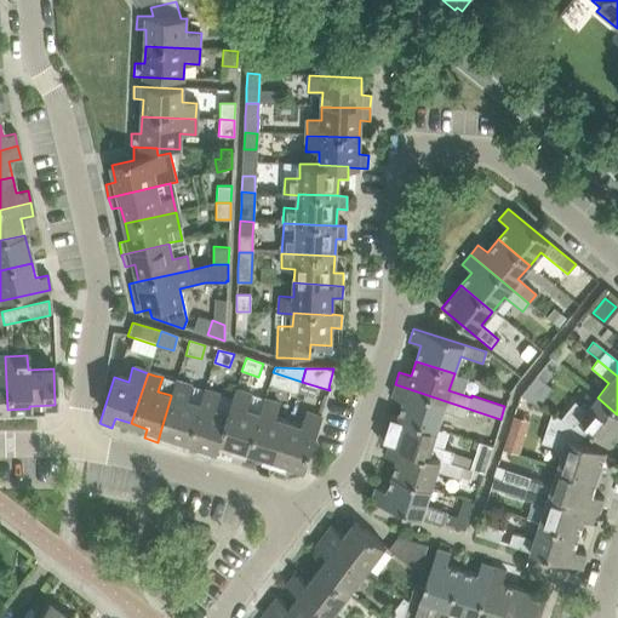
[(498,388),(511,392),(519,381),(501,376),(498,388)]
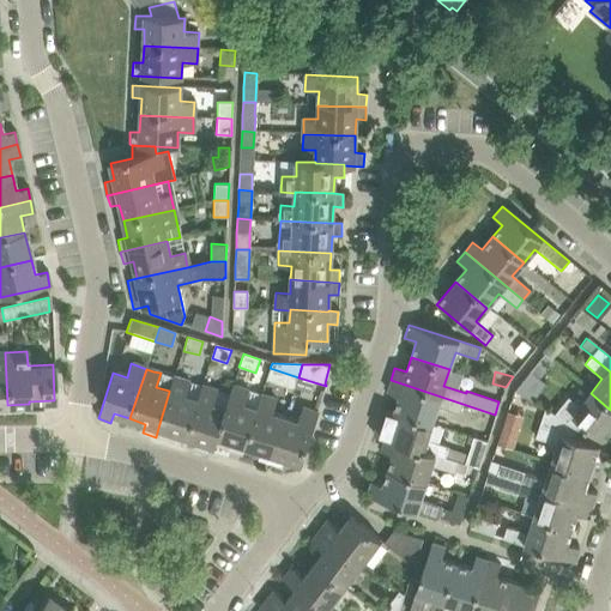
[(514,389),(531,401),(545,385),(530,371),(514,389)]
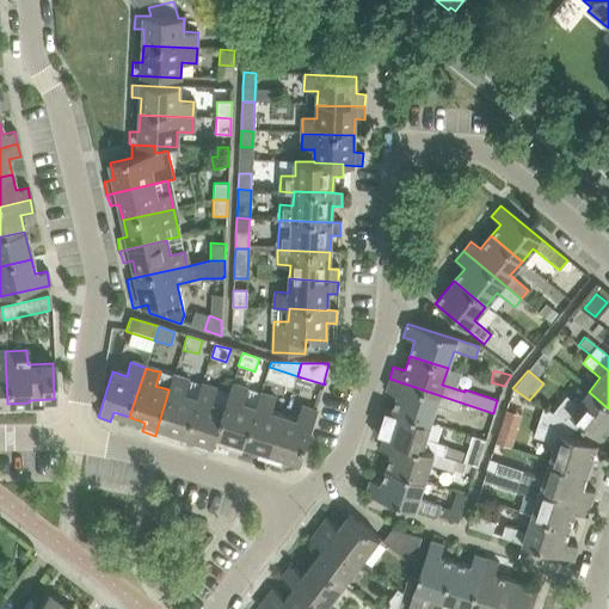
[(155,436),(170,441),(183,444),(185,436),(197,399),(196,399),(201,386),(173,376),(168,389),(168,391),(158,426),(155,436)]
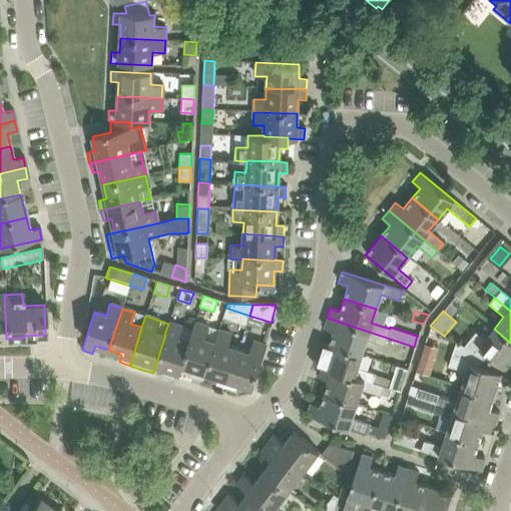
[(248,317),(245,326),(258,330),(261,320),(252,318),(248,317)]
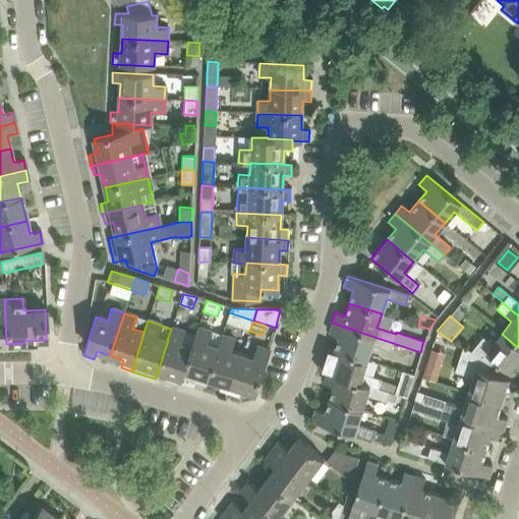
[(420,352),(393,343),(332,323),(329,334),(338,337),(334,350),(366,360),(371,346),(390,352),(390,351),(417,360),(420,352)]
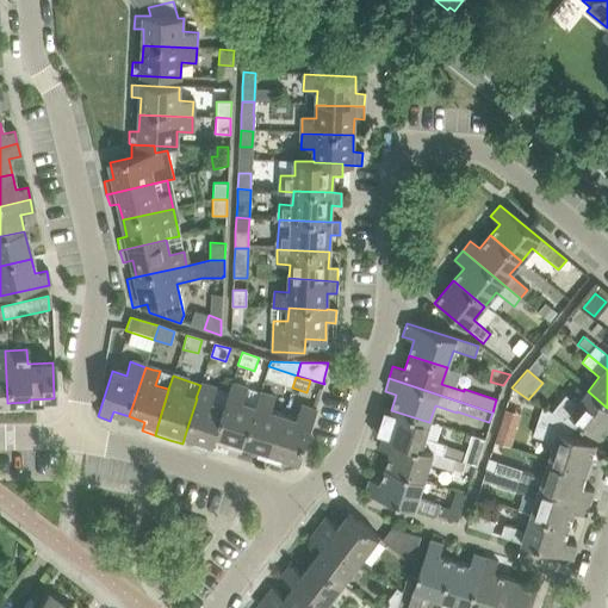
[(255,407),(254,407),(259,394),(231,384),(228,394),(223,407),(224,408),(216,434),(216,435),(213,444),(241,453),(243,444),(255,407)]
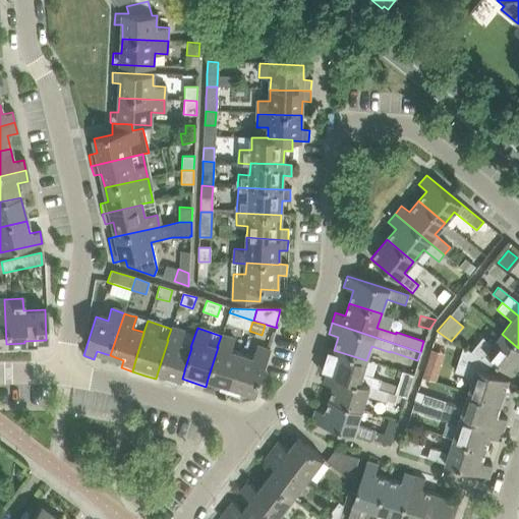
[(191,348),(190,347),(194,336),(171,329),(167,340),(168,340),(158,371),(156,379),(179,387),(182,379),(184,371),(184,370),(191,348)]
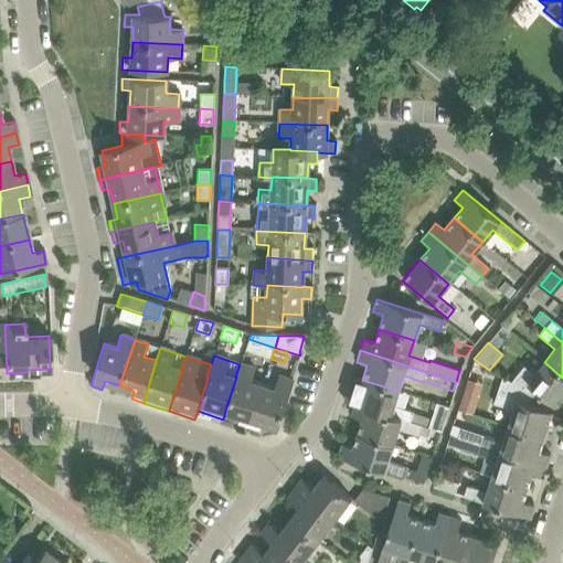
[(531,397),(532,395),(535,391),(555,407),(562,396),(562,378),(544,362),(533,374),(523,365),(510,382),(502,376),(501,379),(531,397)]
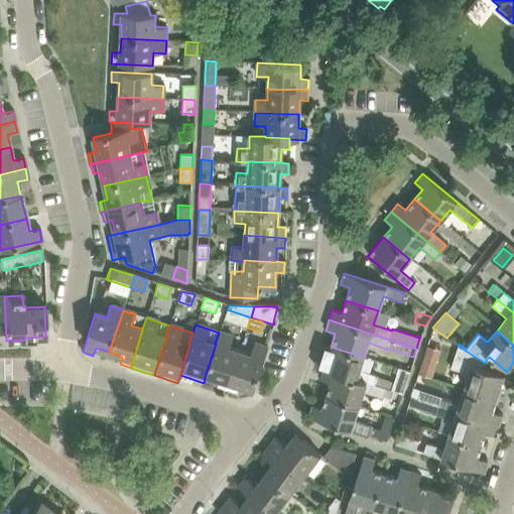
[(232,337),(219,333),(215,344),(216,344),(206,375),(219,379),(217,387),(227,390),(239,352),(228,348),(232,337)]
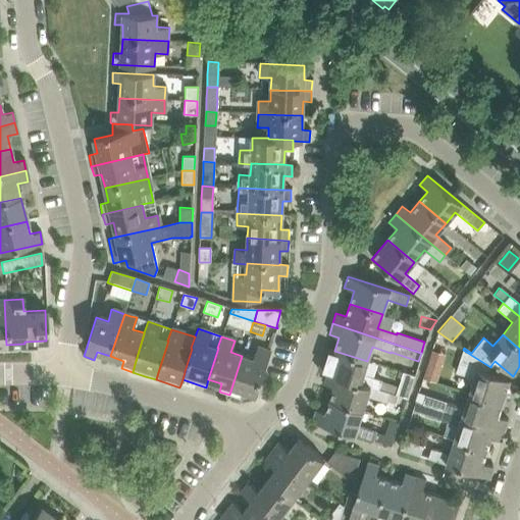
[(253,359),(242,356),(229,395),(240,398),(242,391),(256,395),(270,352),(257,348),(253,359)]
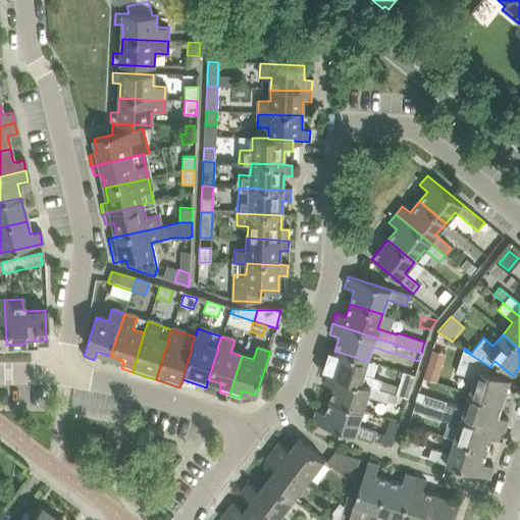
[(437,381),(446,354),(430,350),(423,377),(437,381)]
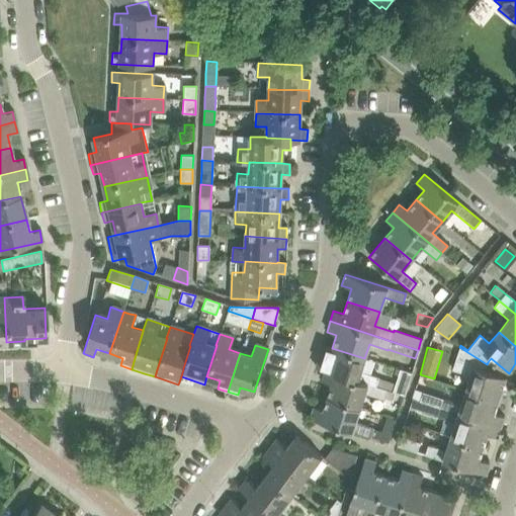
[(487,364),(459,347),(452,371),(469,376),(465,391),(497,402),(505,377),(485,370),(487,364)]
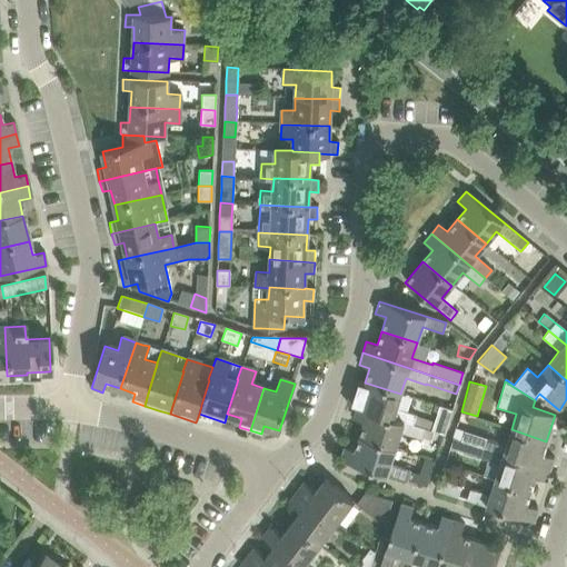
[(365,383),(357,408),(413,426),(413,425),(416,416),(396,409),(400,394),(365,383)]
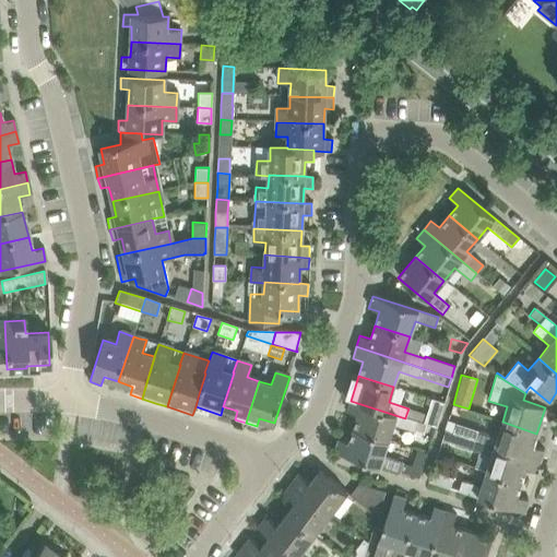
[(423,423),(430,426),(436,427),(443,403),(430,399),(423,423)]
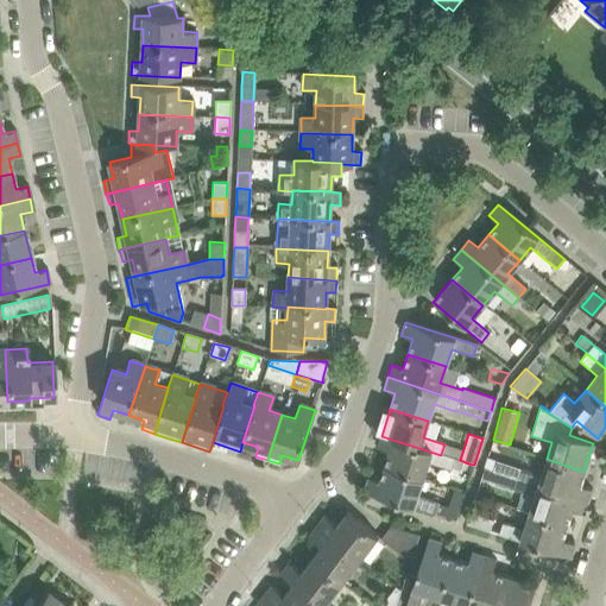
[(422,479),(436,483),(441,467),(465,474),(468,464),(460,460),(441,454),(441,455),(382,436),(378,448),(389,452),(384,467),(422,479)]
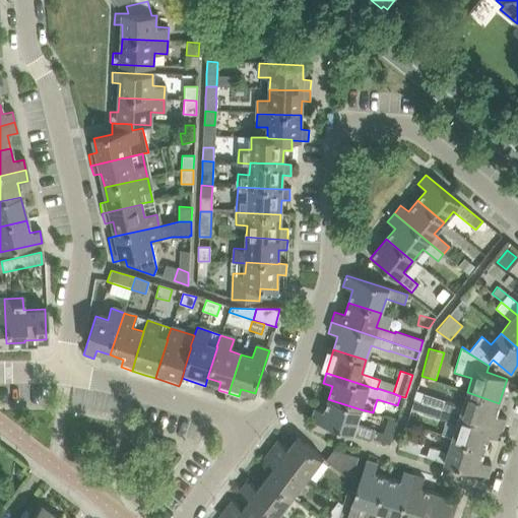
[(412,400),(428,406),(441,410),(502,430),(505,418),(495,415),(499,403),(467,392),(462,406),(415,391),(412,400)]
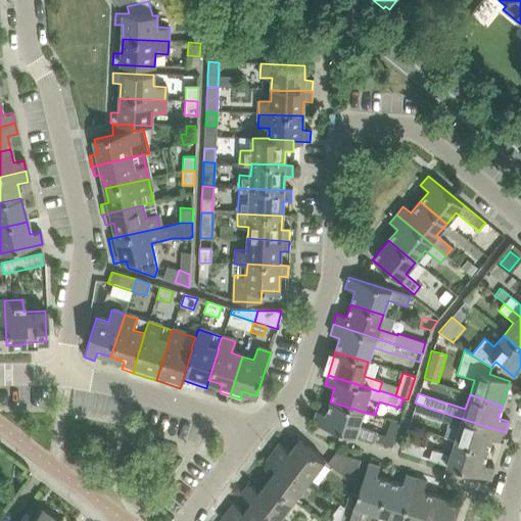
[(358,426),(363,412),(330,401),(326,414),(317,411),(313,423),(374,442),(377,432),(358,426)]
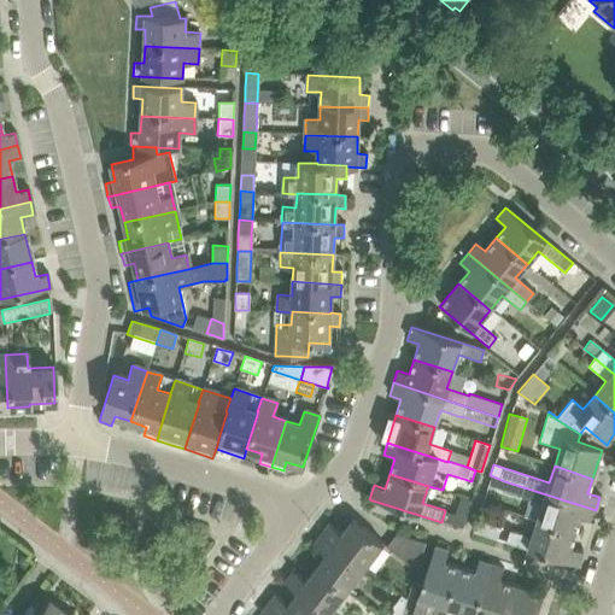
[(542,504),(537,521),(575,533),(580,519),(591,522),(596,510),(523,487),(508,482),(505,492),(542,504)]
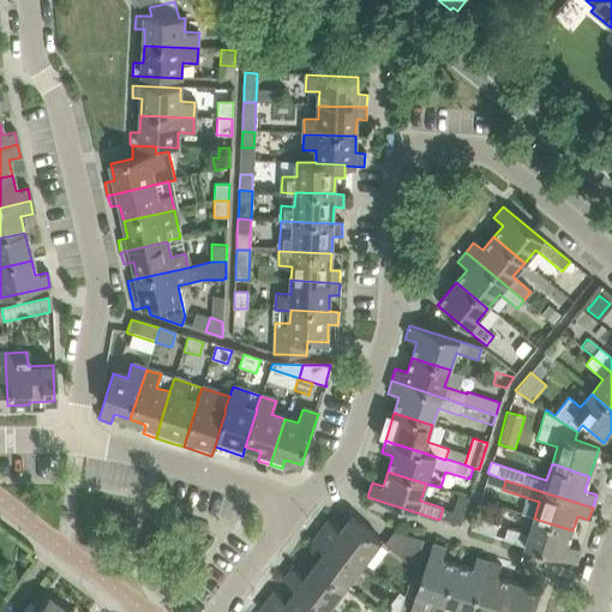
[(327,522),(319,532),(361,565),(381,541),(349,517),(339,532),(327,522)]
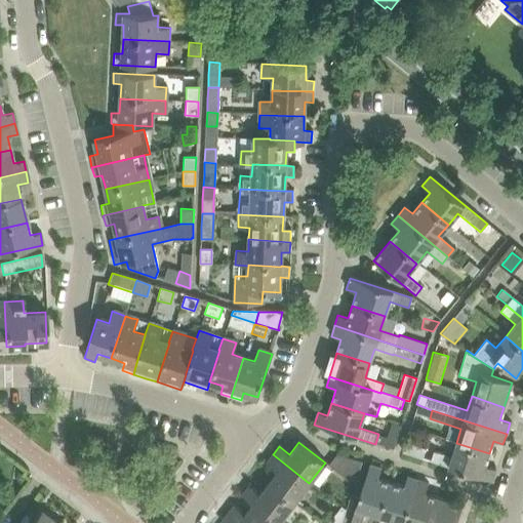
[(405,443),(402,452),(423,459),(426,449),(405,443)]
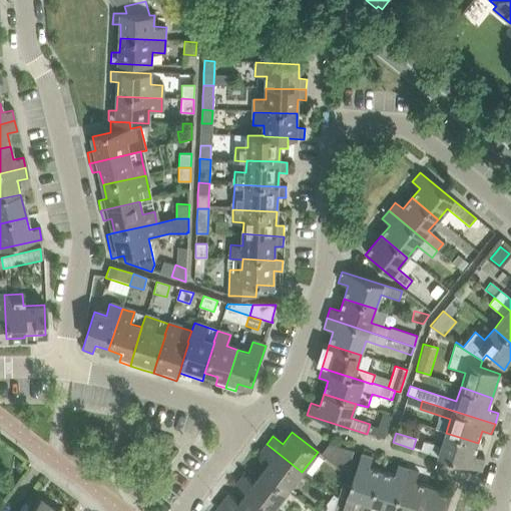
[(474,456),(478,443),(446,433),(441,447),(423,441),(420,451),(480,471),(483,459),(474,456)]
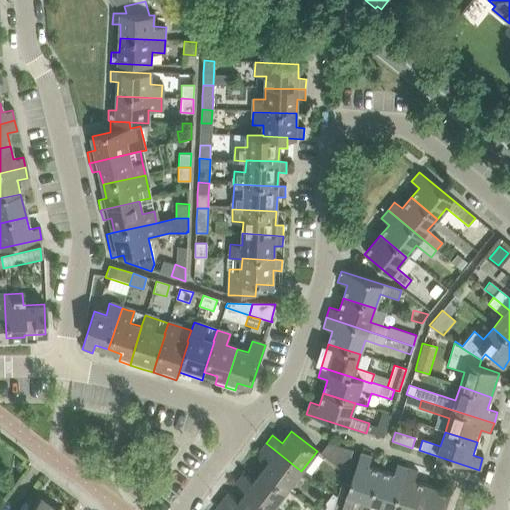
[(270,460),(261,471),(287,490),(301,471),(266,443),(259,452),(270,460)]
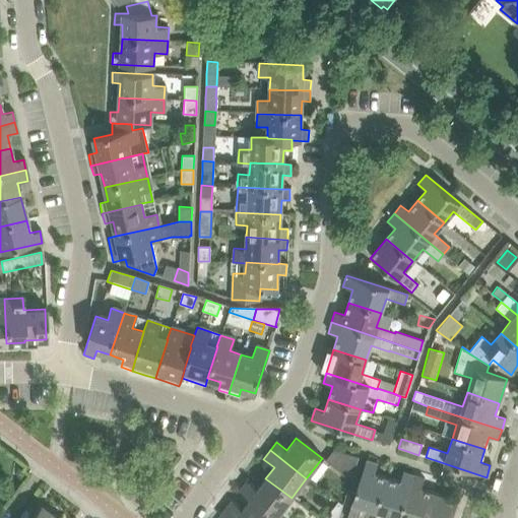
[(358,458),(333,450),(325,461),(350,480),(358,458)]
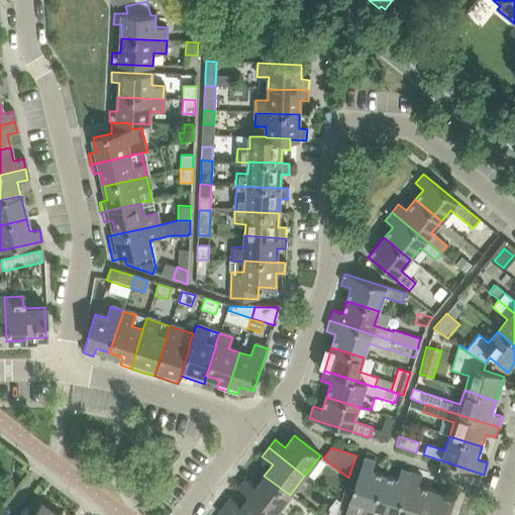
[(355,514),(359,503),(374,507),(384,476),(372,472),(375,461),(364,457),(357,477),(344,514),(355,514)]
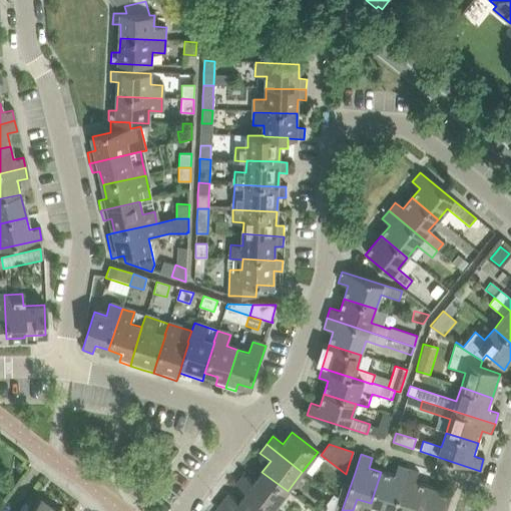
[(385,508),(384,510),(394,510),(407,470),(397,466),(394,476),(381,472),(371,503),(385,508)]
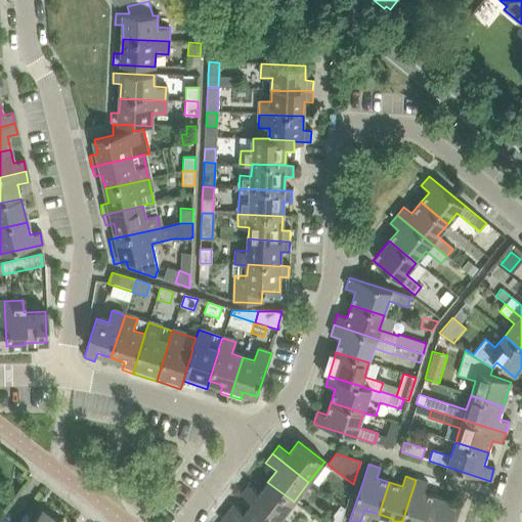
[(428,521),(436,497),(424,493),(427,483),(416,480),(402,521),(428,521)]
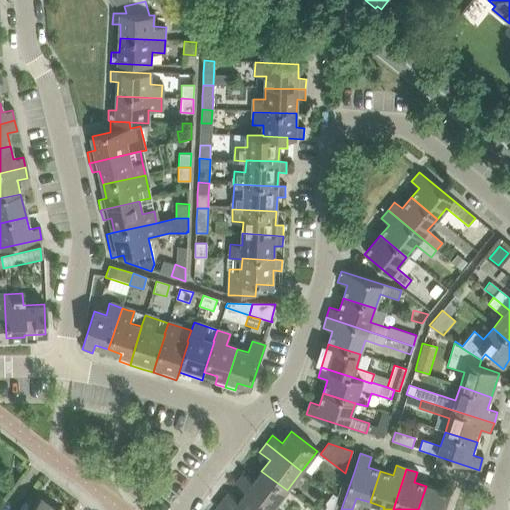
[(246,491),(271,509),(273,509),(287,490),(261,471),(253,482),(242,474),(236,483),(246,491)]
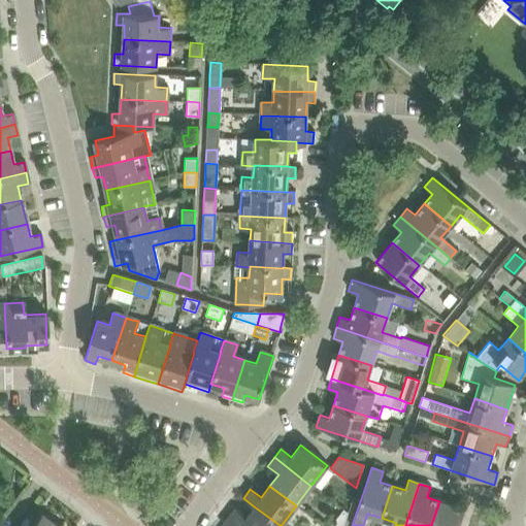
[(459,525),(464,510),(439,501),(431,525),(459,525)]
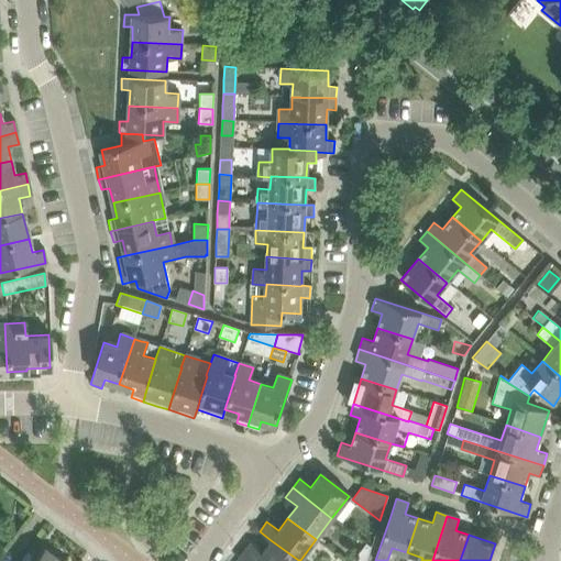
[(243,552),(254,560),(298,560),(271,540),(262,551),(250,542),(243,552)]
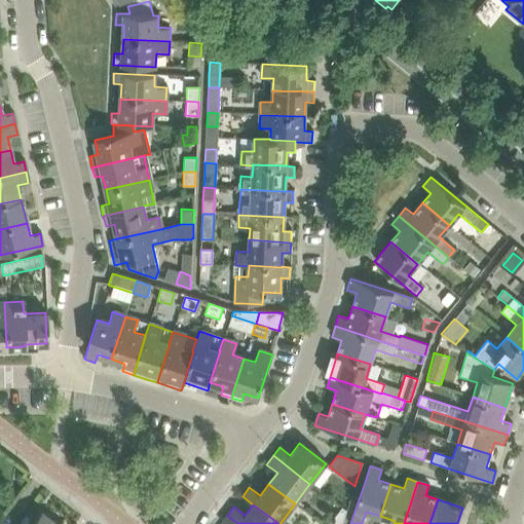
[(342,523),(346,513),(341,509),(330,523),(342,523)]
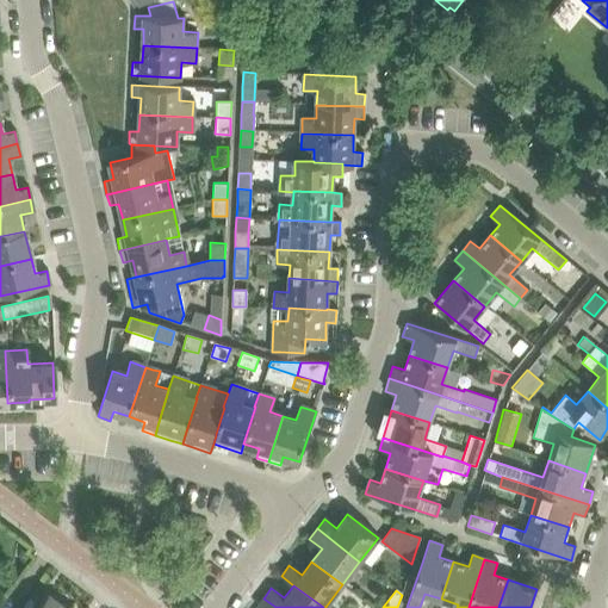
[(61,607),(47,596),(37,607),(61,607)]
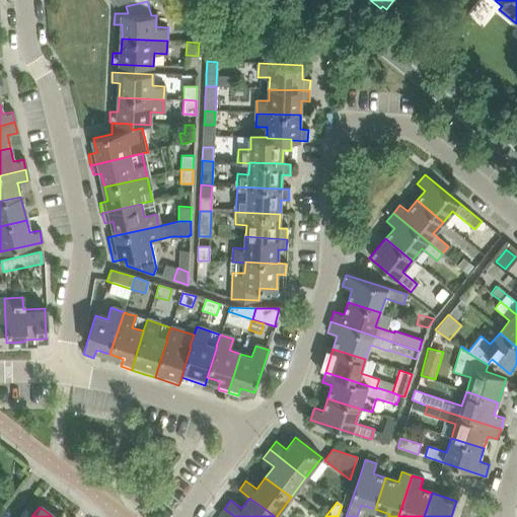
All buildings are outlined.
